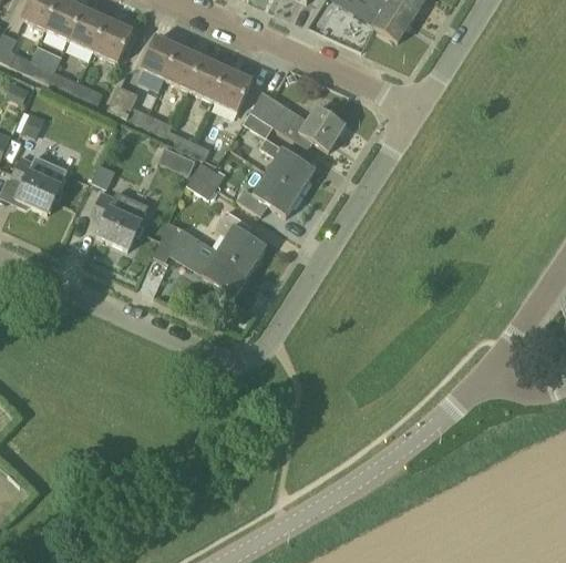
[(43,31),(58,0),(28,0),(19,20),(43,31)]
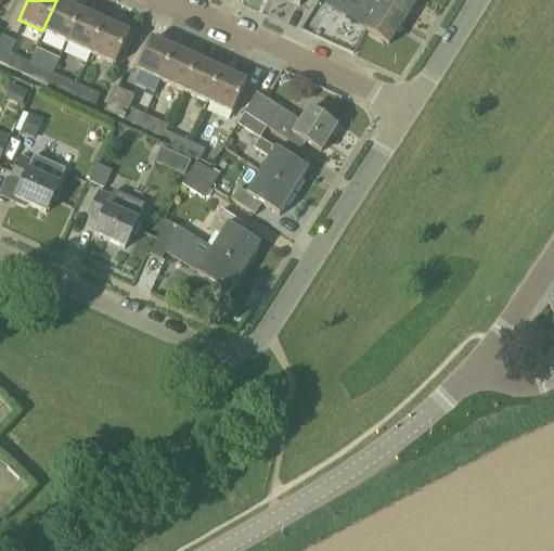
[(66,41),(80,10),(59,0),(56,0),(42,30),(66,41)]
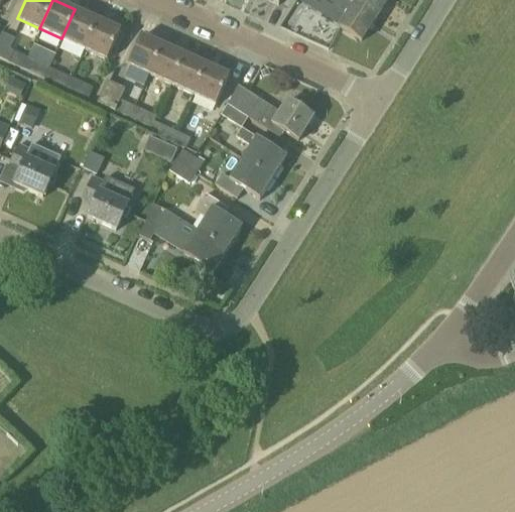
[(375,17),(352,2),(351,3),(346,0),(301,0),(307,4),(310,0),(314,0),(318,3),(320,0),(324,0),(344,13),(338,24),(339,25),(361,39),(375,17)]
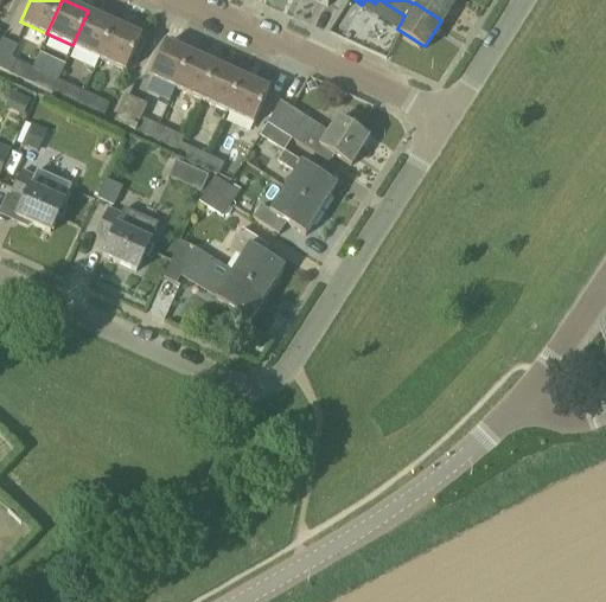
[(441,20),(453,0),(415,0),(414,2),(441,20)]
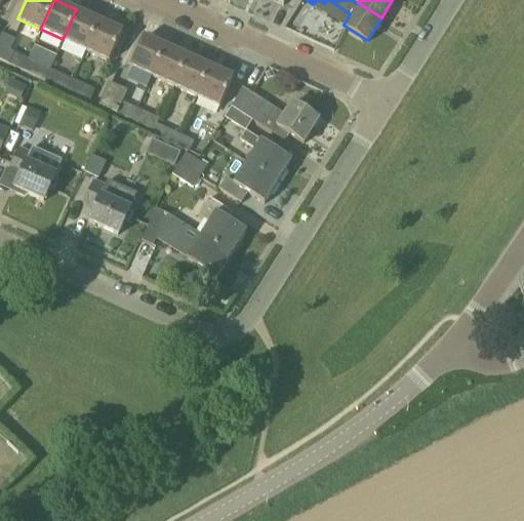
[(85,49),(98,19),(76,9),(63,39),(85,49)]
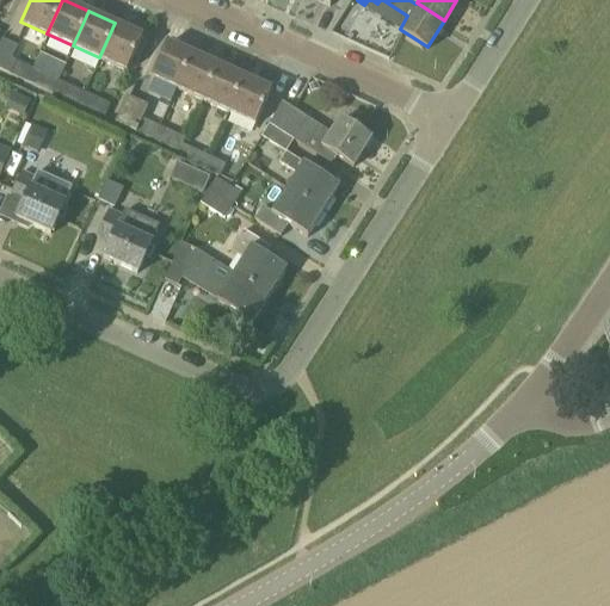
[(115,23),(99,57),(125,69),(141,35),(115,23)]
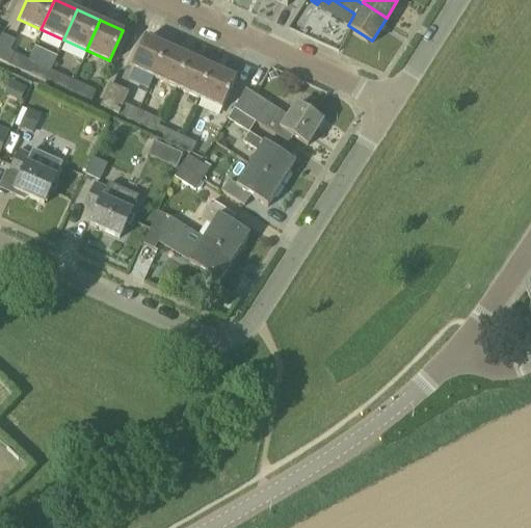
[(0,56),(16,64),(21,53),(14,50),(9,48),(15,37),(1,31),(0,33),(0,56)]
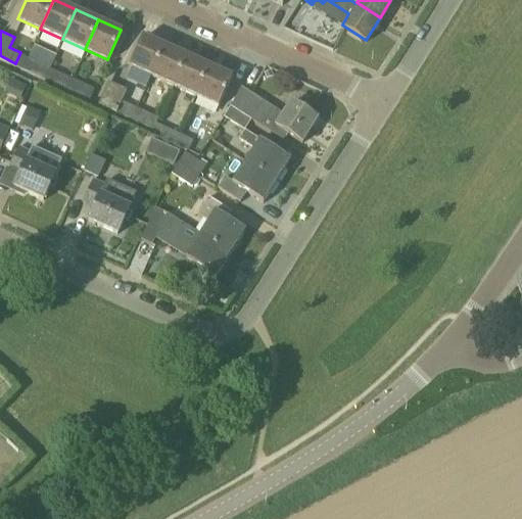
[(151,74),(164,45),(142,35),(129,63),(151,74)]
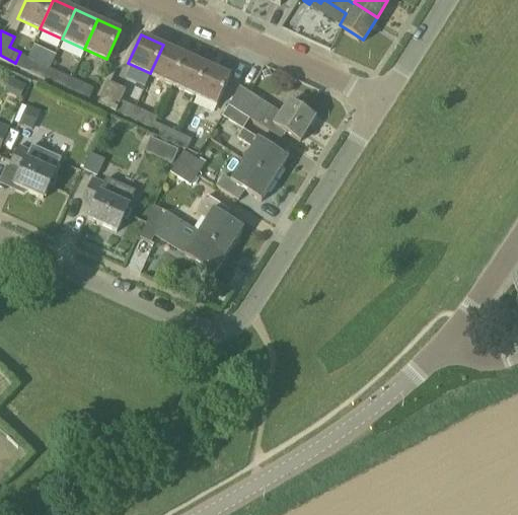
[(171,83),(185,55),(163,45),(150,73),(171,83)]
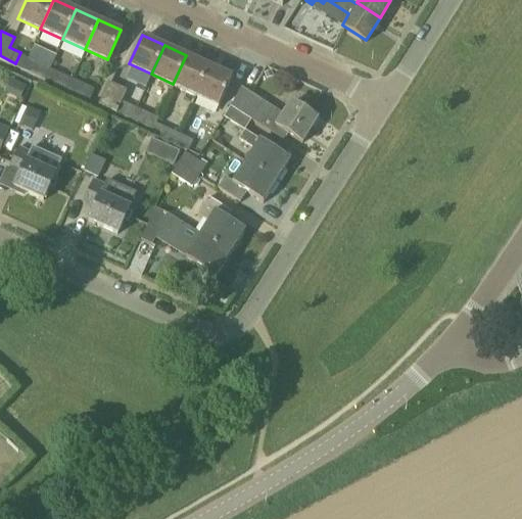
[(40,75),(45,63),(20,52),(15,63),(40,75)]
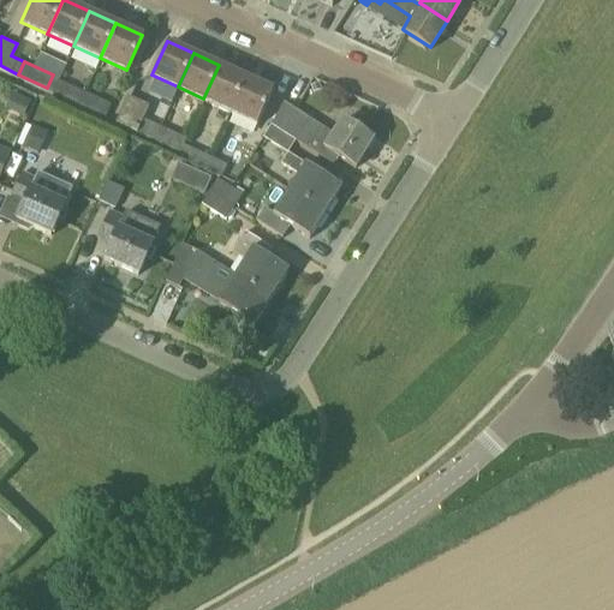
[(230,111),(245,76),(219,65),(203,99),(230,111)]
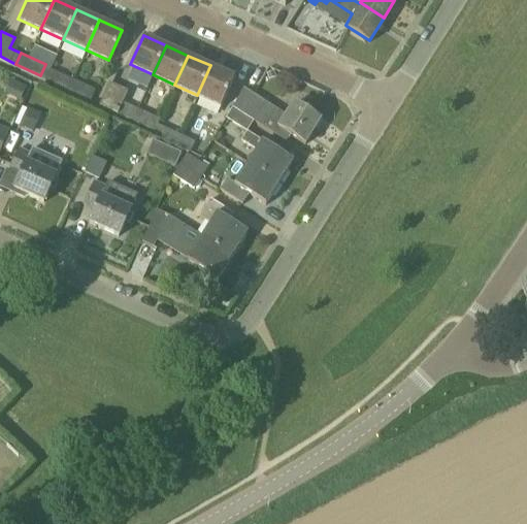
[(65,87),(70,75),(45,64),(40,75),(65,87)]
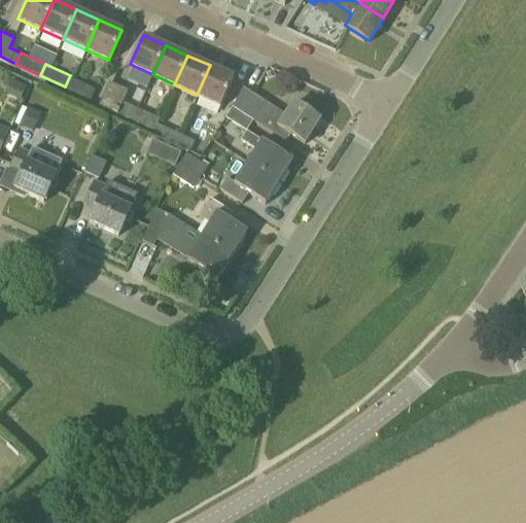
[(232,104),(239,93),(228,88),(233,75),(210,65),(197,95),(229,109),(232,105),(232,104)]
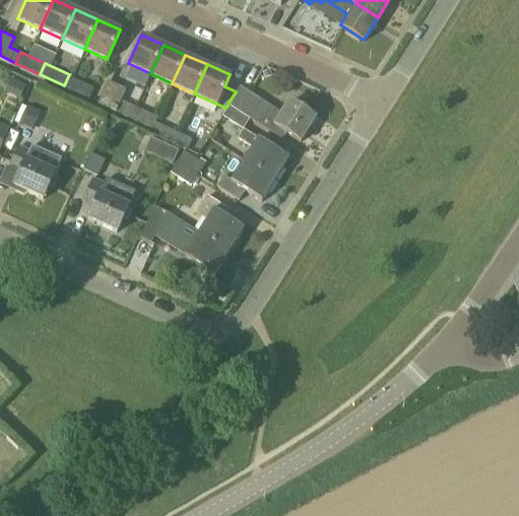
[(69,74),(64,85),(88,97),(93,85),(69,74)]
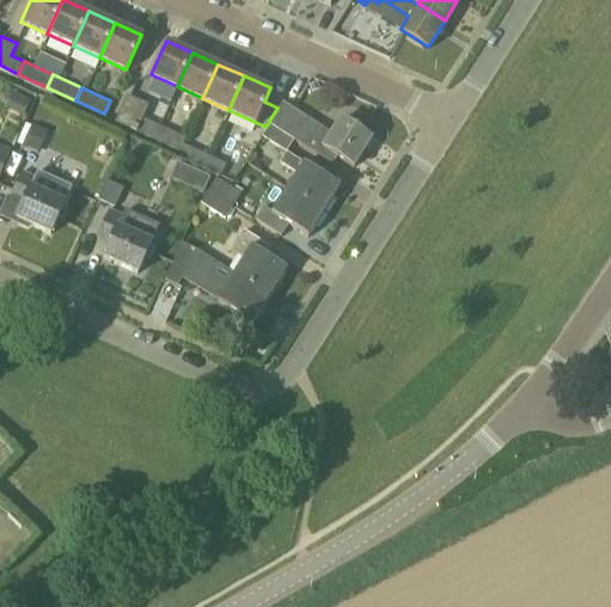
[(139,124),(142,115),(147,102),(126,93),(115,118),(130,126),(129,127),(135,129),(136,128),(139,124)]
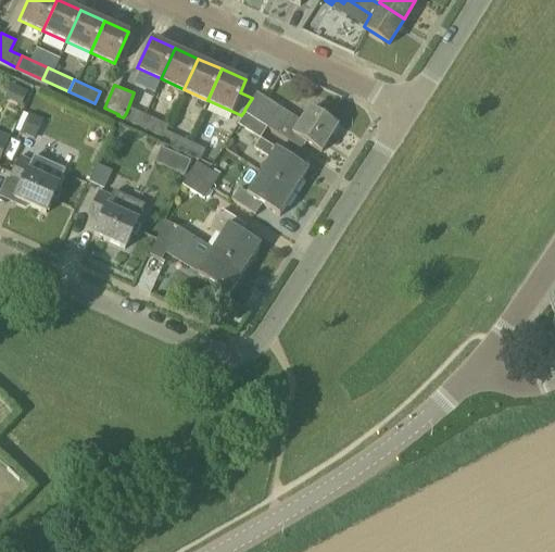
[(244,111),(266,125),(300,146),(305,139),(320,149),(337,124),(328,118),(310,105),(301,118),(268,97),(256,89),(252,98),(244,110),(244,111)]
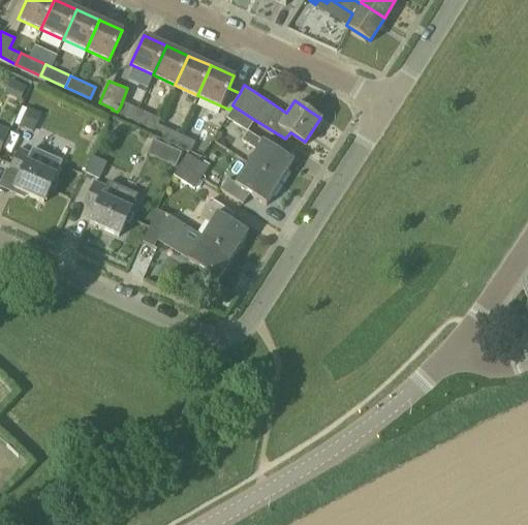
[(136,120),(142,109),(123,99),(120,107),(118,111),(136,120)]
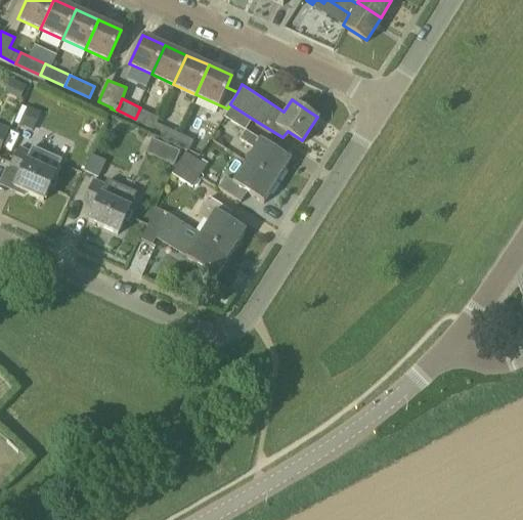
[(22,102),(15,120),(34,126),(40,109),(22,102)]
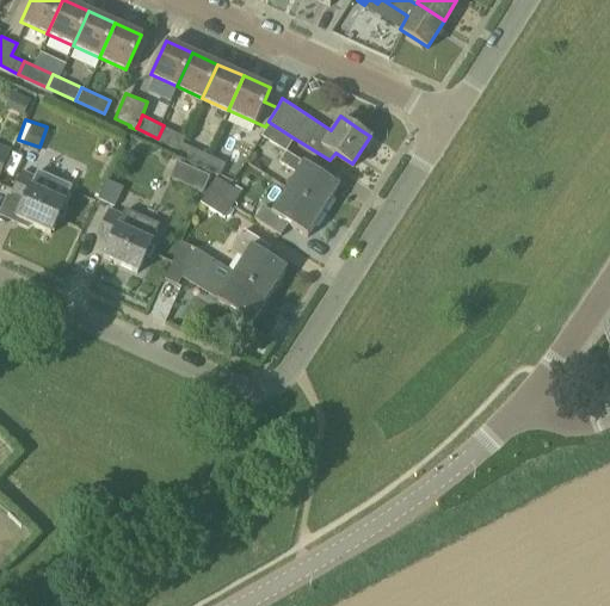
[(285,149),(293,137),(269,122),(265,127),(260,134),(285,149)]
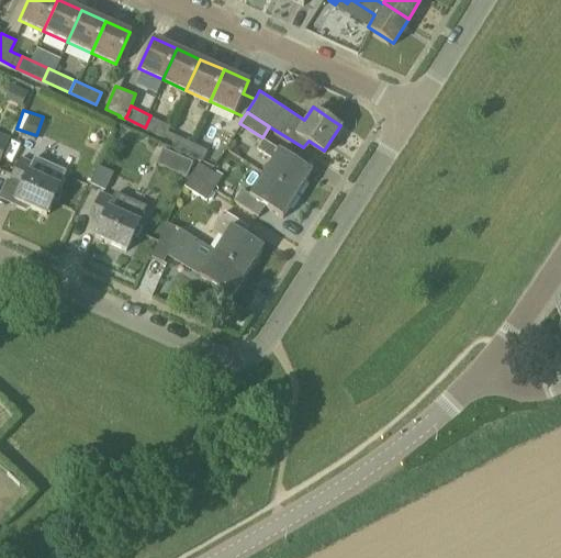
[(167,130),(168,130),(170,124),(150,115),(145,127),(165,136),(167,130)]
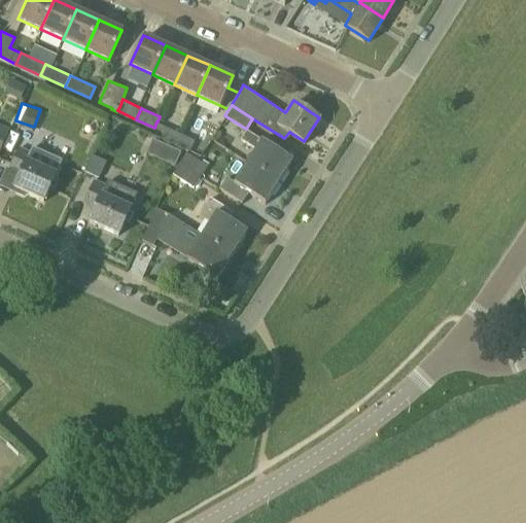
[(175,130),(158,121),(156,121),(154,128),(162,131),(160,136),(170,141),(175,130)]
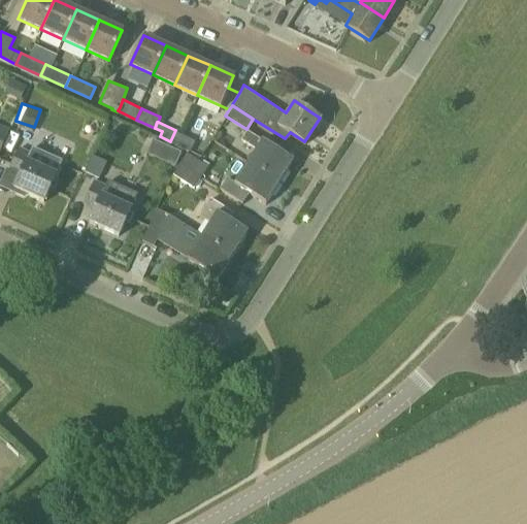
[(0,151),(9,129),(0,124),(0,151)]
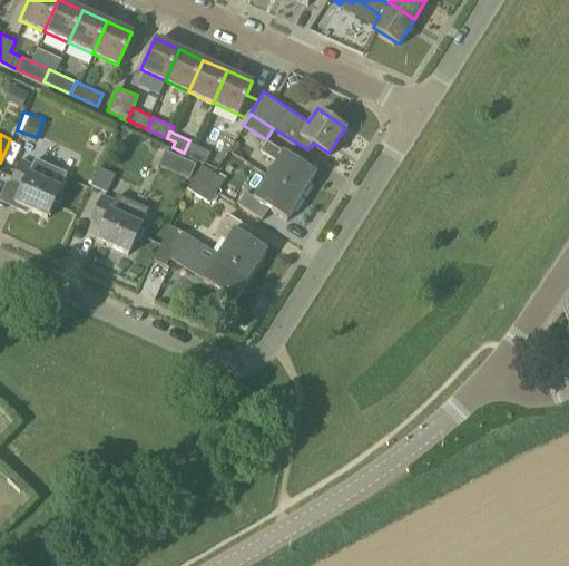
[(267,173),(301,195),(315,172),(282,150),(266,139),(260,149),(276,159),(267,173)]
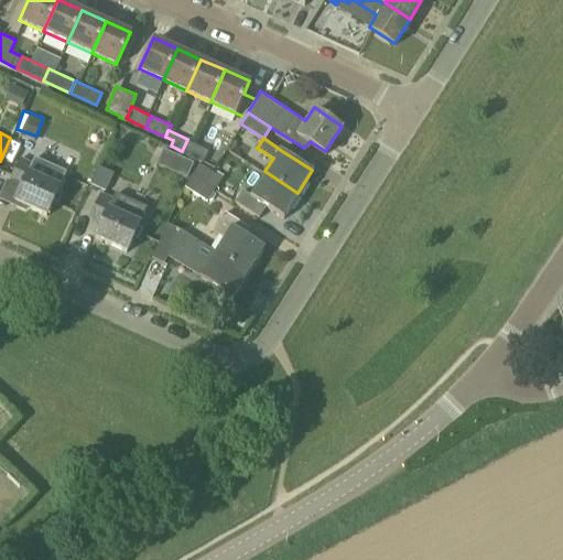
[(187,139),(182,151),(202,160),(207,148),(187,139)]
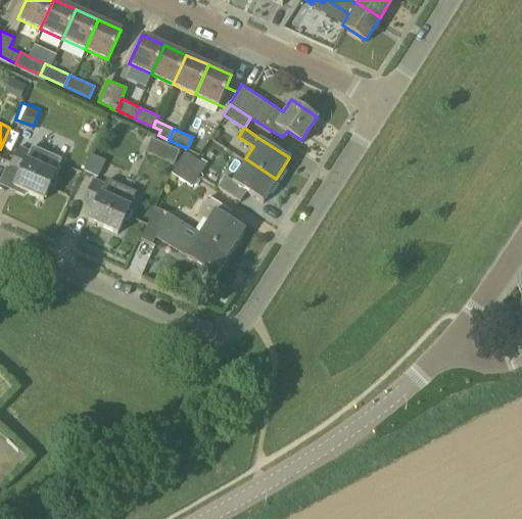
[(61,157),(31,143),(29,149),(18,144),(9,167),(19,172),(14,185),(43,198),(49,185),(52,186),(57,177),(53,176),(55,173),(54,172),(61,157)]
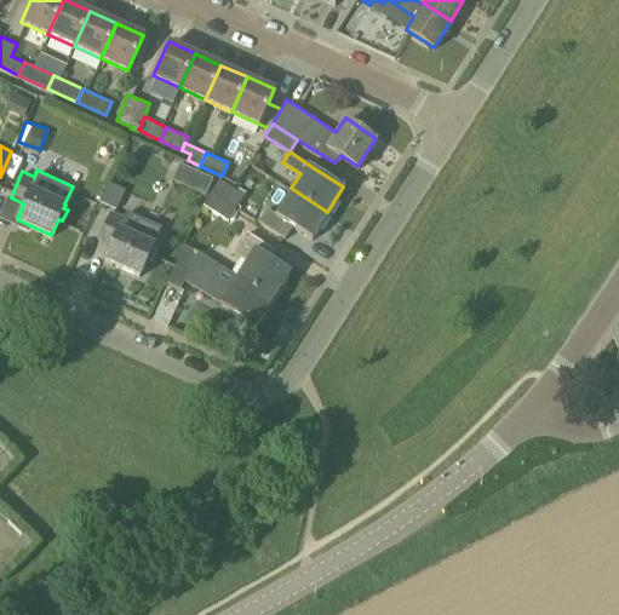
[(120,180),(109,176),(108,179),(107,179),(98,199),(115,207),(124,187),(119,184),(120,180)]
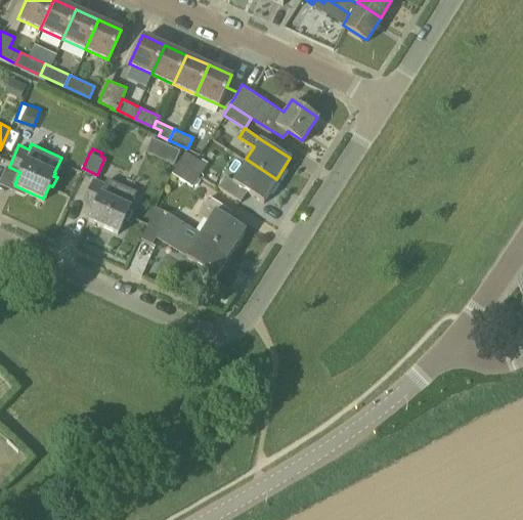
[(177,161),(199,174),(205,164),(184,150),(177,161)]
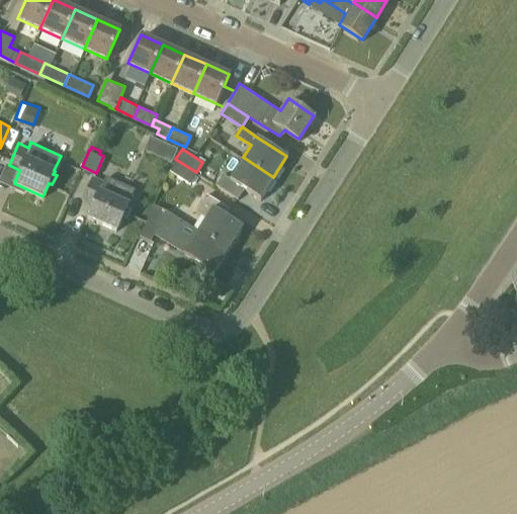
[(259,198),(273,177),(243,157),(229,179),(259,198)]
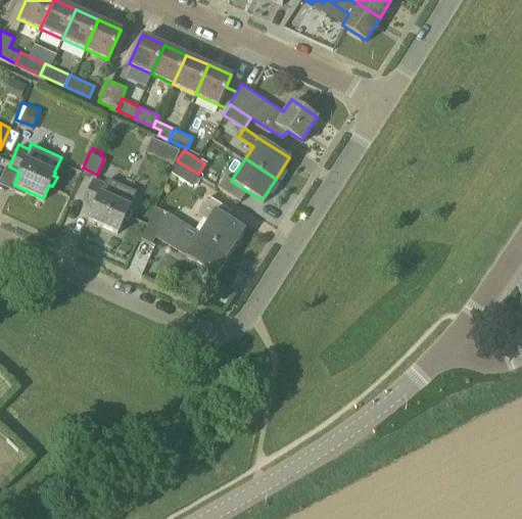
[(191,184),(198,174),(177,160),(171,171),(191,184)]
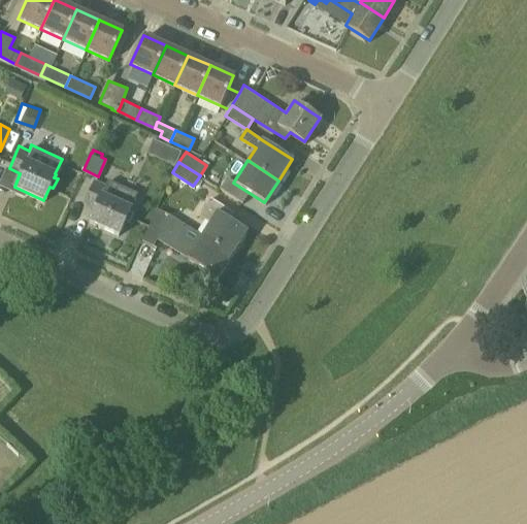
[(119,234),(125,220),(130,208),(106,197),(110,188),(94,181),(85,202),(94,206),(88,221),(119,234)]
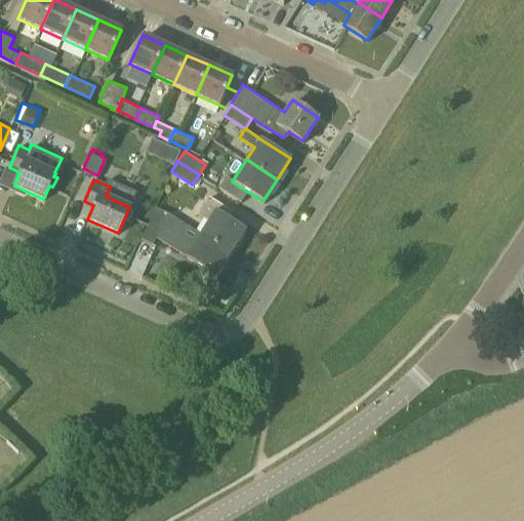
[(200,233),(231,252),(246,230),(228,217),(232,210),(208,195),(198,212),(208,219),(200,232),(200,233)]
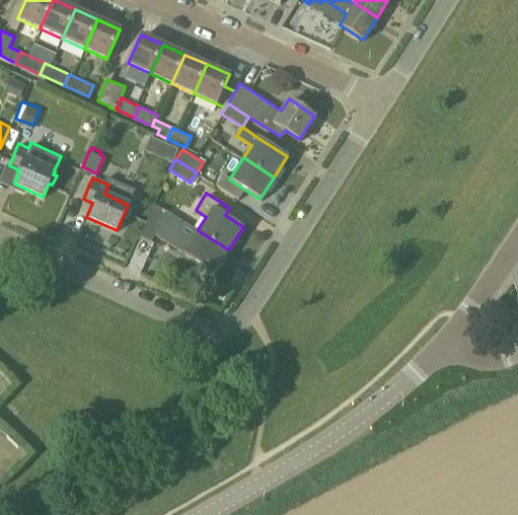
[(198,230),(198,229),(164,209),(153,204),(139,235),(150,240),(156,226),(176,239),(183,252),(182,252),(213,273),(228,249),(198,230)]
